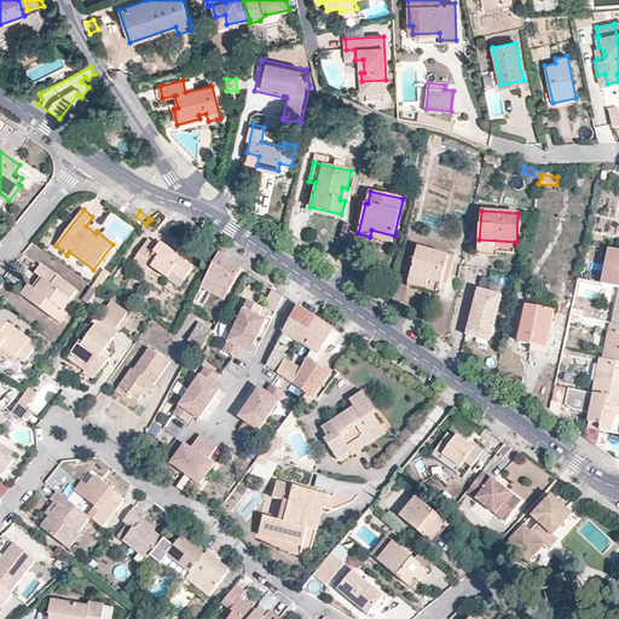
[(148,241),(129,267),(140,275),(148,265),(151,267),(150,268),(166,279),(171,275),(183,283),(192,270),(185,265),(190,256),(180,249),(175,256),(171,253),(171,250),(160,243),(157,247),(148,241)]
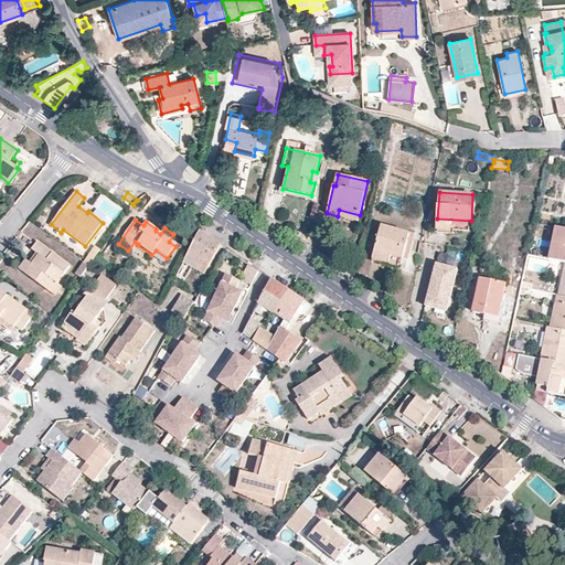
[(408,233),(381,225),(374,251),(402,258),(408,233)]
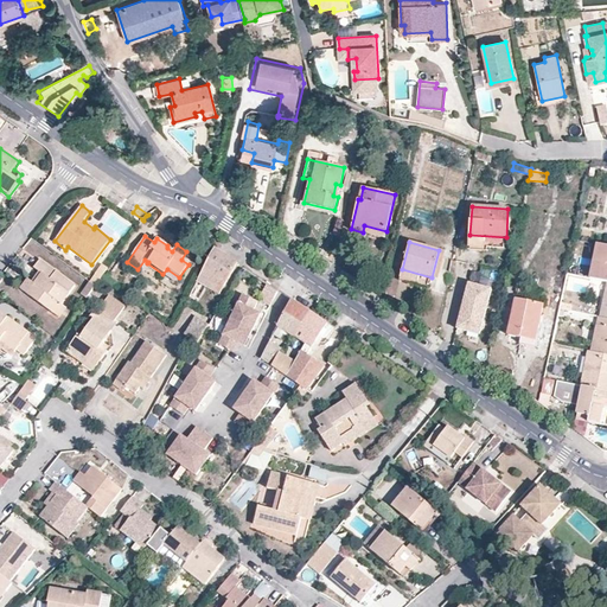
[(606,244),(596,243),(589,278),(606,281),(606,244)]
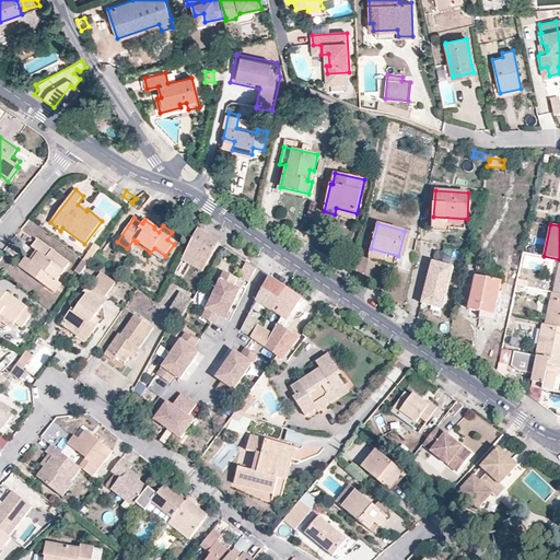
[(203,233),(198,230),(182,260),(189,265),(191,266),(209,236),(203,233)]
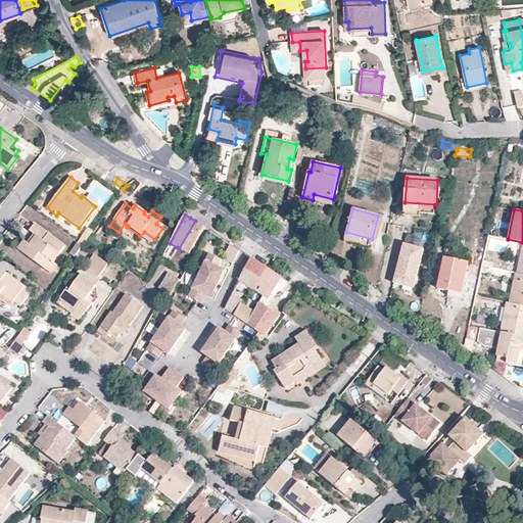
[(189,253),(203,227),(199,224),(195,221),(179,248),(189,253)]
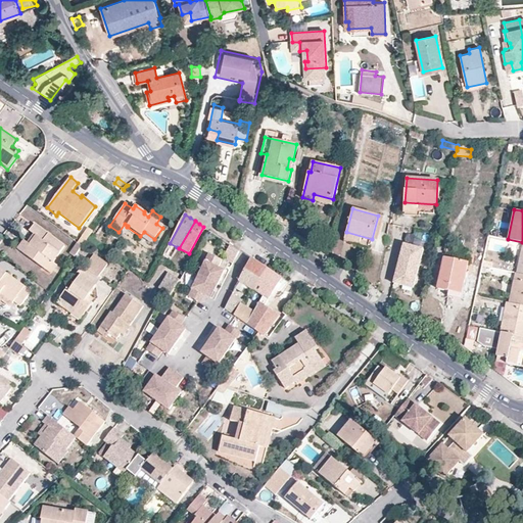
[(65,246),(35,224),(29,231),(36,236),(30,244),(24,240),(17,249),(51,275),(58,266),(54,263),(65,246)]
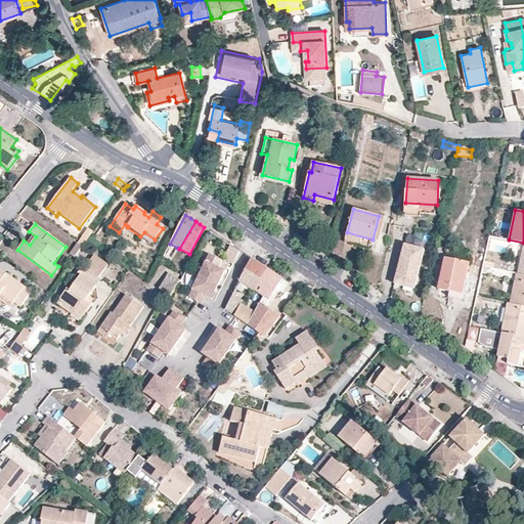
[(177,248),(170,244),(165,254),(171,258),(177,248)]
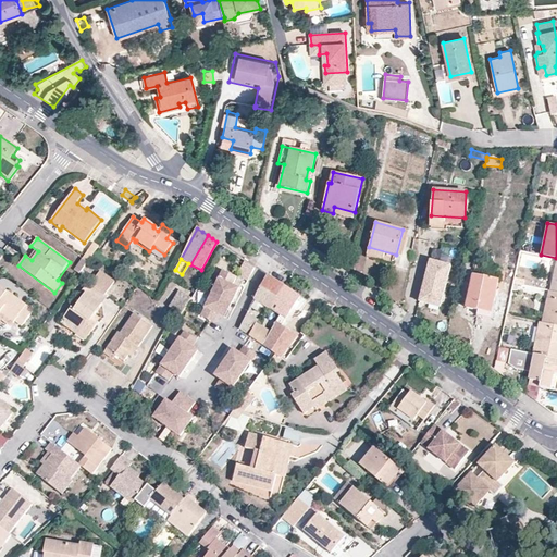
[(450,268),(430,262),(418,308),(438,313),(450,268)]
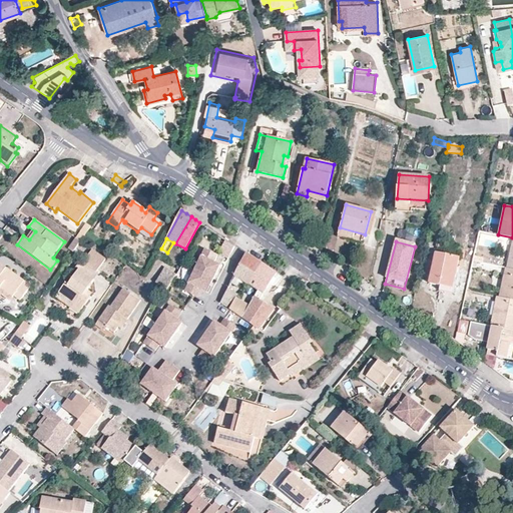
[(67,281),(57,295),(81,311),(88,300),(83,296),(87,291),(94,281),(92,278),(96,272),(105,260),(91,249),(84,262),(81,261),(76,269),(79,271),(69,284),(67,281)]
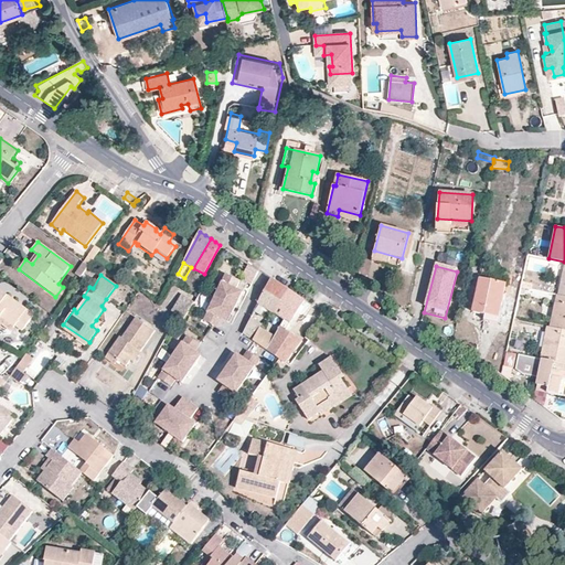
[(219,290),(214,298),(234,309),(242,294),(235,290),(240,283),(226,275),(222,284),(227,287),(224,294),(219,290)]
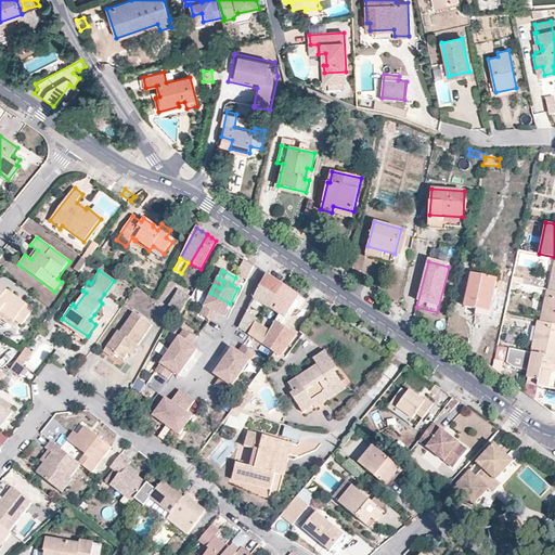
[(497,279),(472,273),(464,305),(490,310),(497,279)]
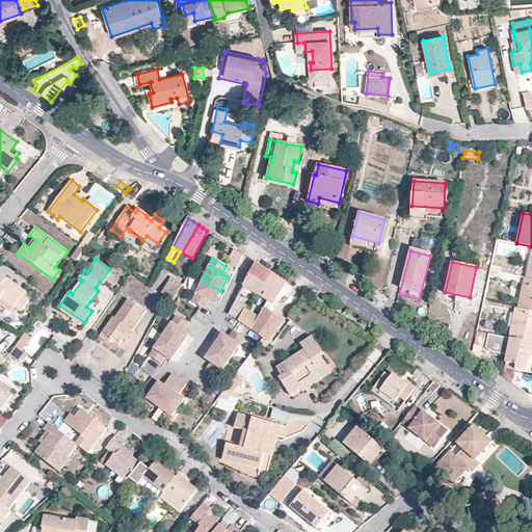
[(262,268),(255,263),(246,278),(242,287),(257,296),(271,274),(262,268)]
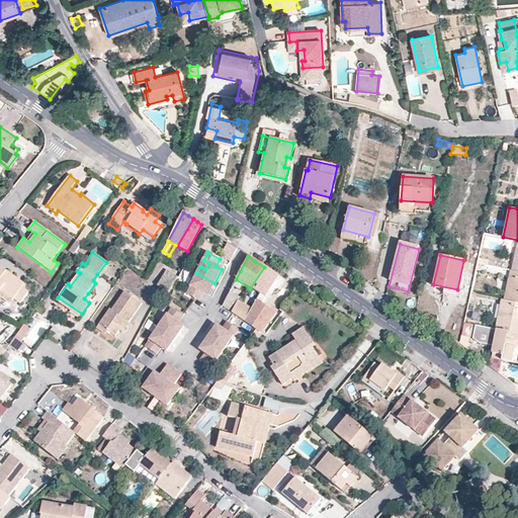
[(203,260),(200,266),(205,269),(208,263),(203,260)]
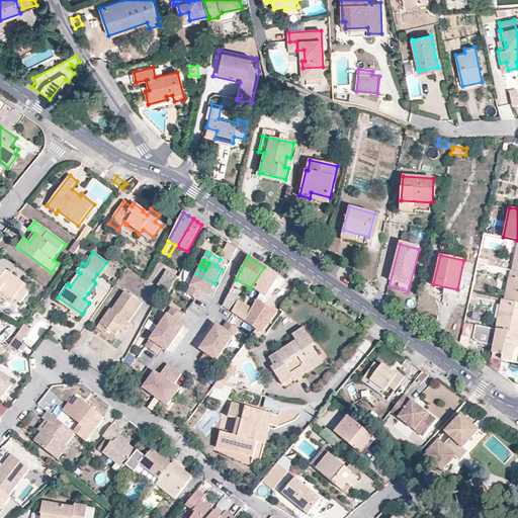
[(0,266),(0,290),(1,290),(13,300),(24,284),(0,266)]
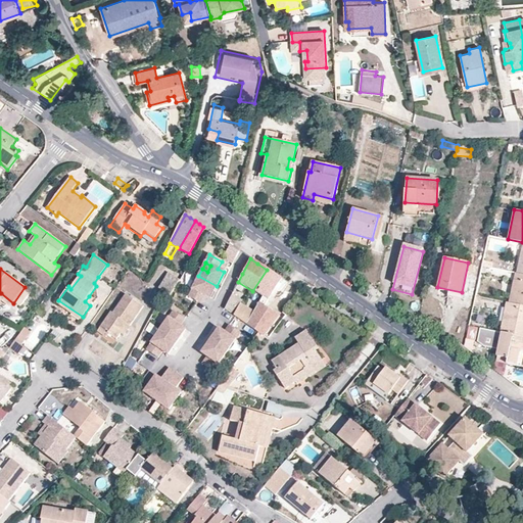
[(158,289),(165,294),(170,297),(180,280),(169,272),(158,289)]
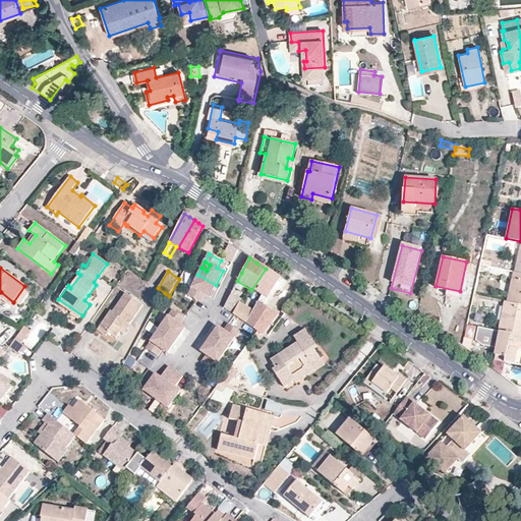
[(520,273),(515,272),(509,301),(520,303),(520,273)]
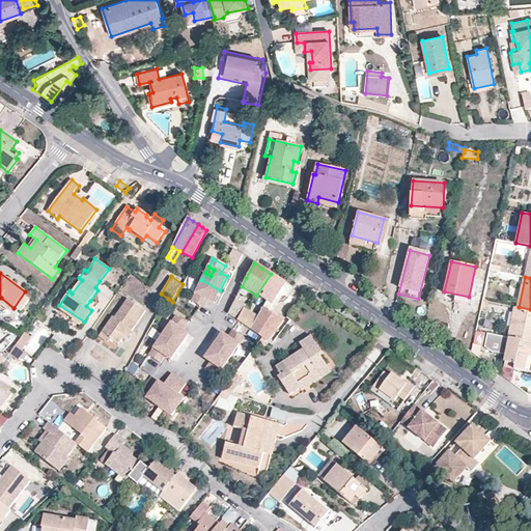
[(195,294),(191,302),(203,308),(207,300),(214,303),(220,290),(201,280),(197,287),(203,290),(200,297),(195,294)]
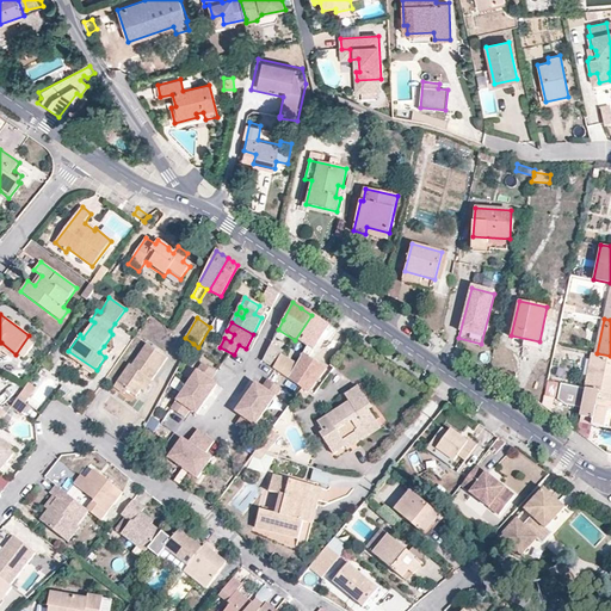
[(227,331),(224,338),(230,341),(234,334),(227,331)]
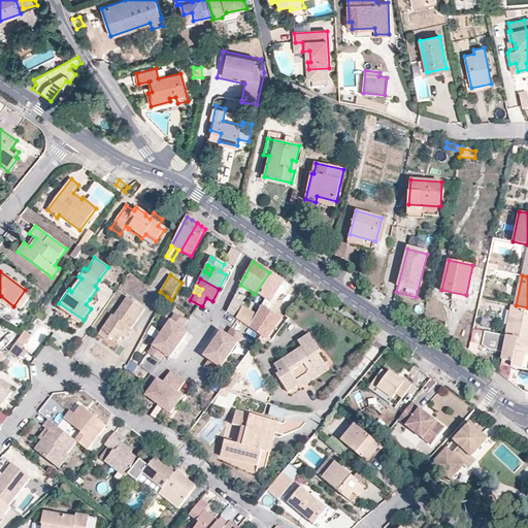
[(9,310),(13,306),(1,296),(0,296),(0,305),(1,304),(9,310)]
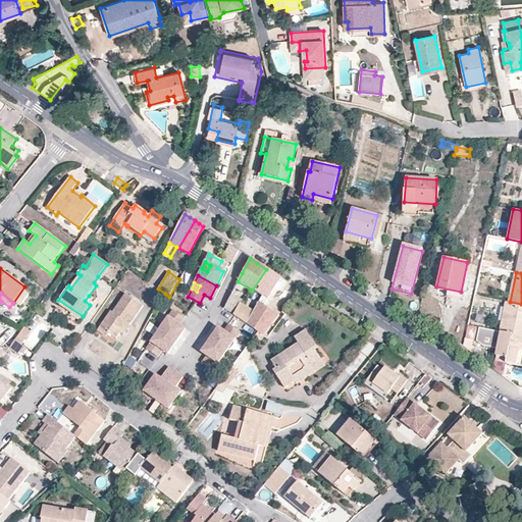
[(231,294),(223,309),(246,324),(251,316),(253,312),(240,304),(242,301),(231,294)]
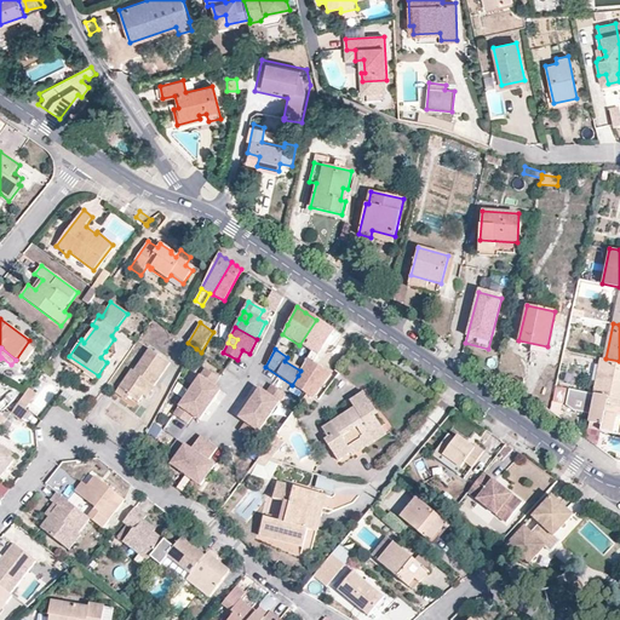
[(131,369),(118,389),(128,396),(138,403),(143,396),(151,385),(154,388),(170,365),(149,350),(133,372),(131,369)]
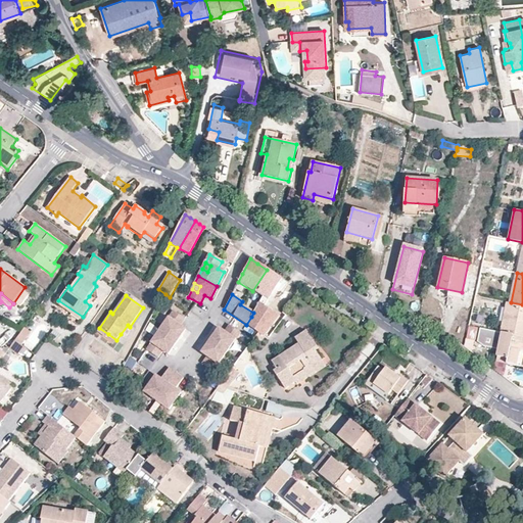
[(85,301),(90,305),(94,300),(89,296),(85,301)]
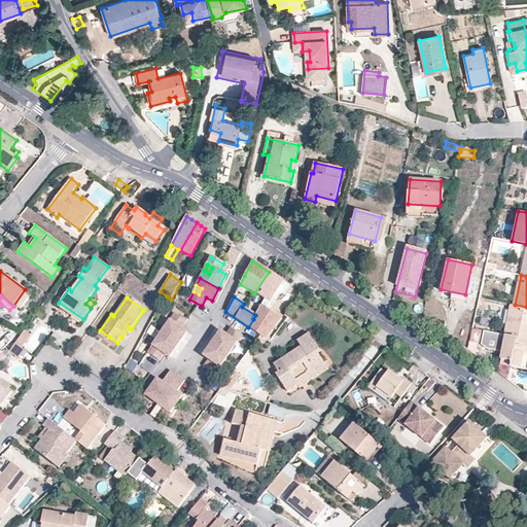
[(83,319),(59,303),(57,307),(80,323),(83,319)]
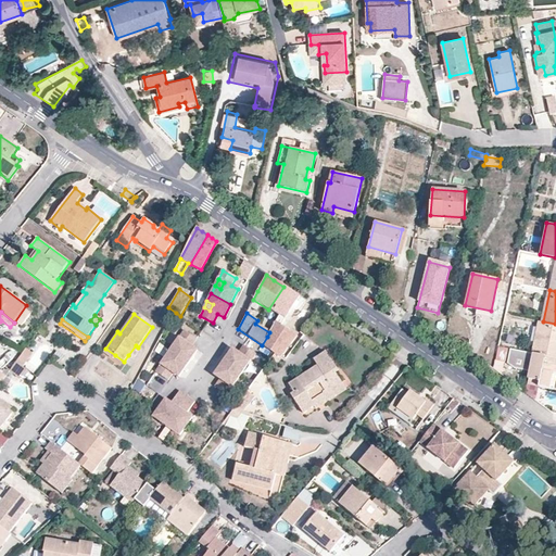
[(555,324),(543,321),(539,321),(532,353),(534,353),(555,357),(555,324)]
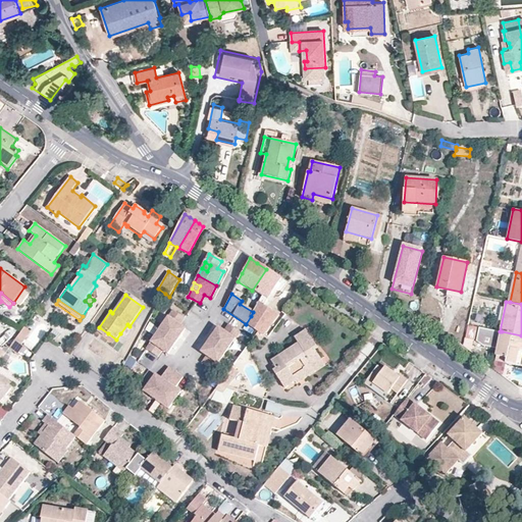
[(165,322),(159,329),(176,342),(186,328),(180,324),(185,317),(174,309),(169,316),(174,320),(169,325),(165,322)]
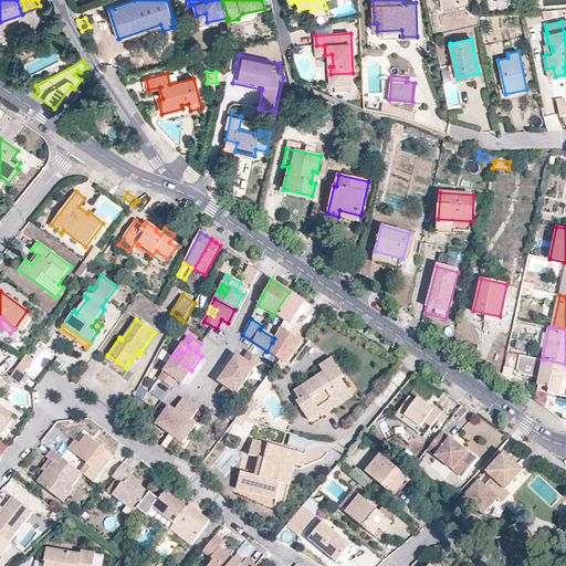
[(184,343),(179,349),(184,353),(189,347),(184,343)]
